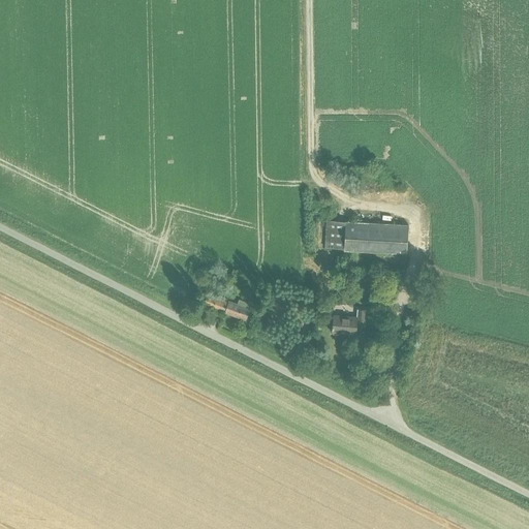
[(408,225),(325,221),(324,248),(345,249),(345,251),(406,254),(408,225)]
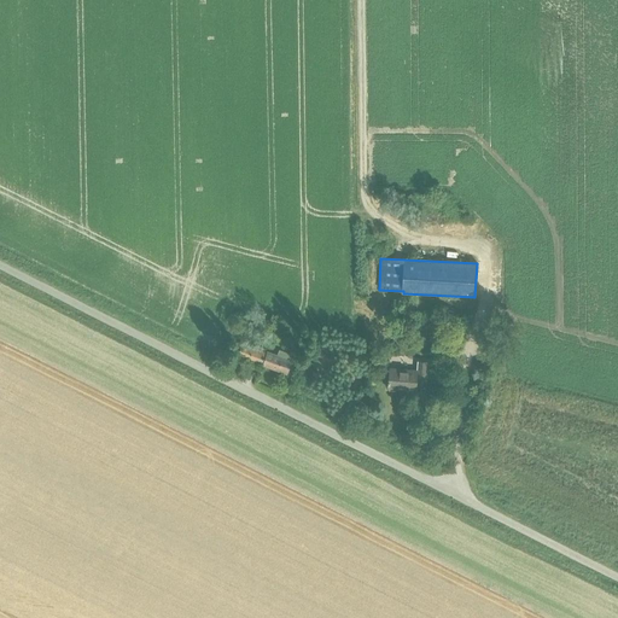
[(263,351),(242,344),(237,357),(260,365),(263,351)]
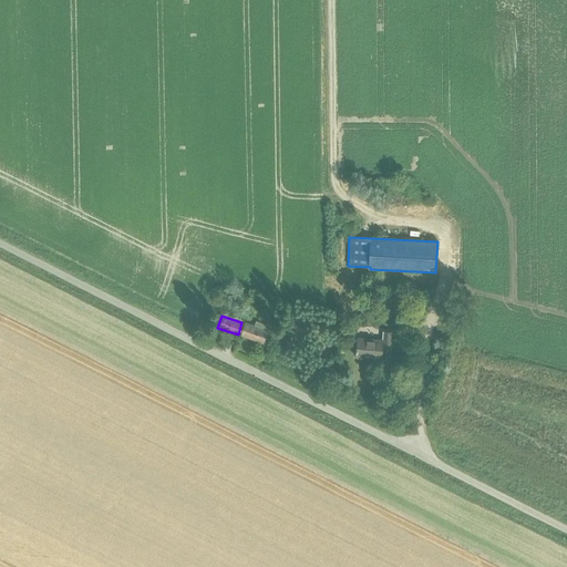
[(255,321),(253,327),(245,323),(241,336),(263,343),(269,326),(260,323),(255,321)]
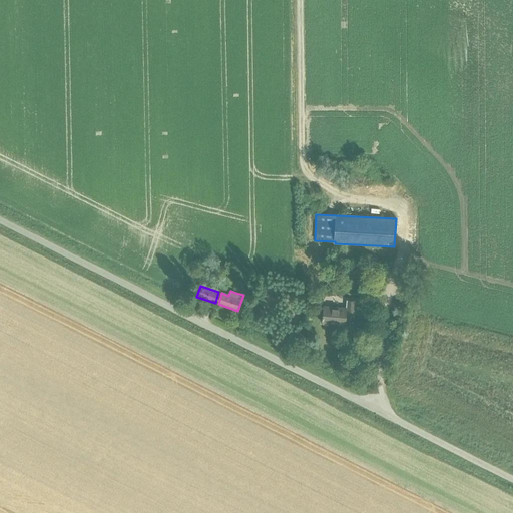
[(345,308),(323,307),(322,324),(332,325),(332,324),(346,325),(346,319),(353,319),(354,302),(346,301),(345,308)]
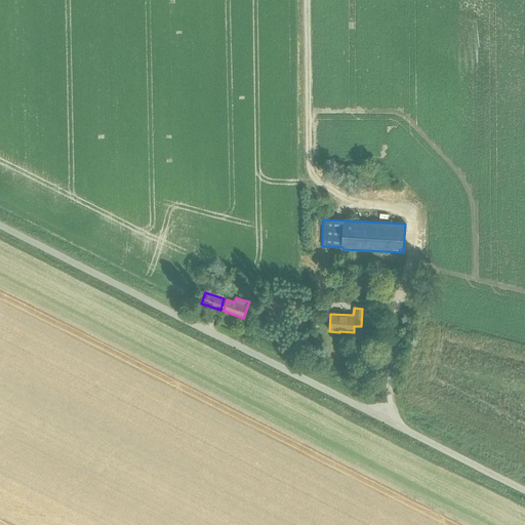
[(371,317),(370,326),(378,327),(378,318),(371,317)]
